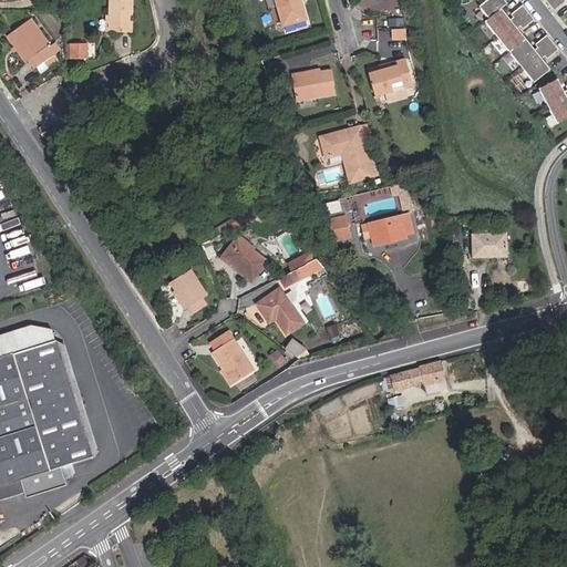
[(111,0),(111,16),(111,32),(132,32),(132,0),(111,0)]
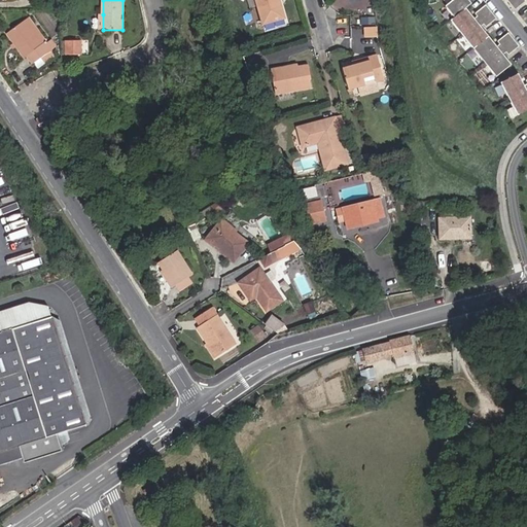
[(283,19),(278,0),(254,0),(262,25),(283,19)]
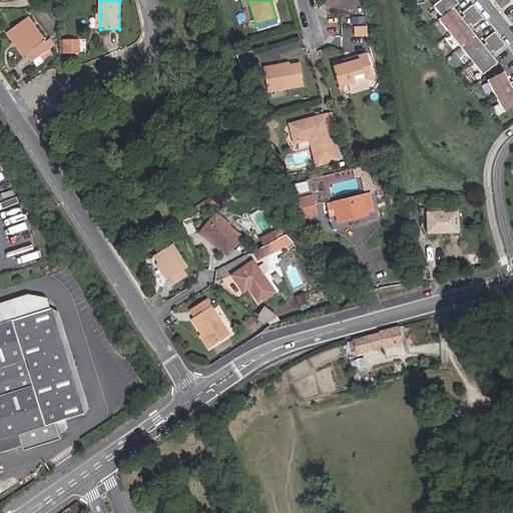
[(487,44),(484,46),(469,26),(471,24),(473,27),(484,18),(473,5),(463,13),(465,16),(462,18),(454,8),(460,3),(456,0),(441,0),(434,6),(443,17),(439,20),(484,76),(499,64),(491,54),(493,52),(495,54),(506,46),(496,33),(485,41),(487,44)]
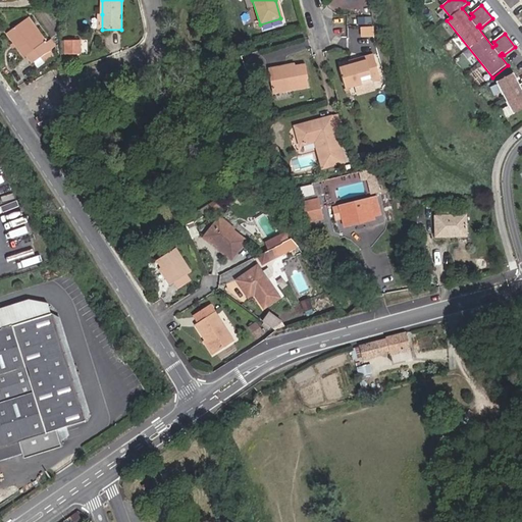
[(521,0),(502,0),(511,10),(521,2),(520,0),(521,0)]
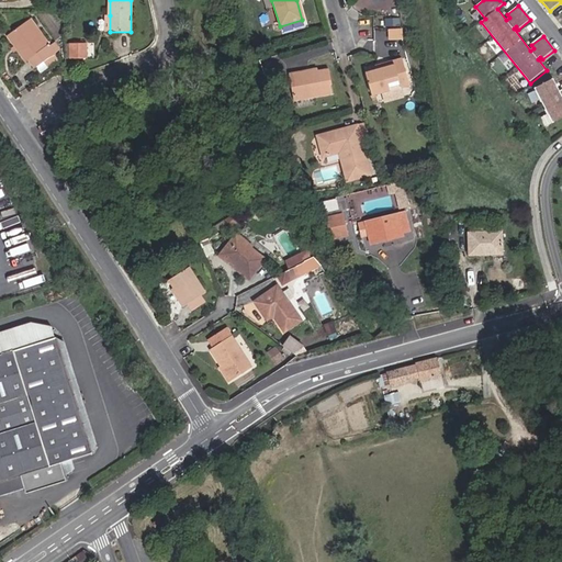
[(49,45),(32,20),(25,23),(44,49),(49,45)]
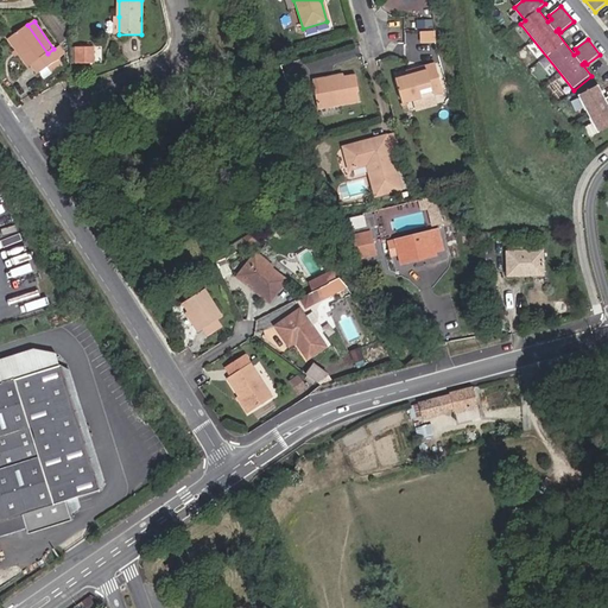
[(54,49),(48,54),(27,25),(8,39),(29,67),(32,64),(38,74),(61,58),(54,49)]
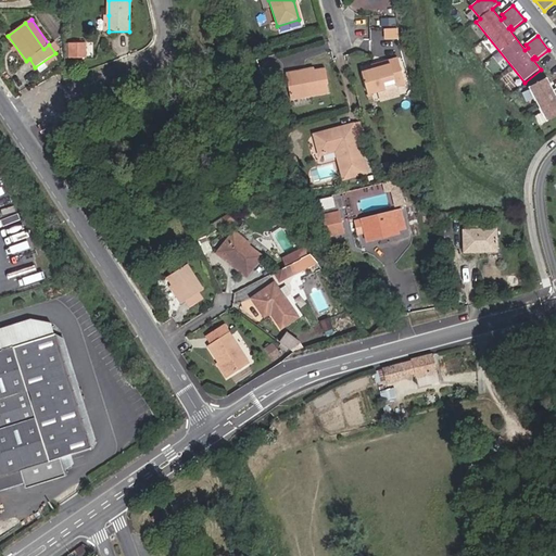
[(399,28),(384,29),(386,39),(400,38),(399,28)]
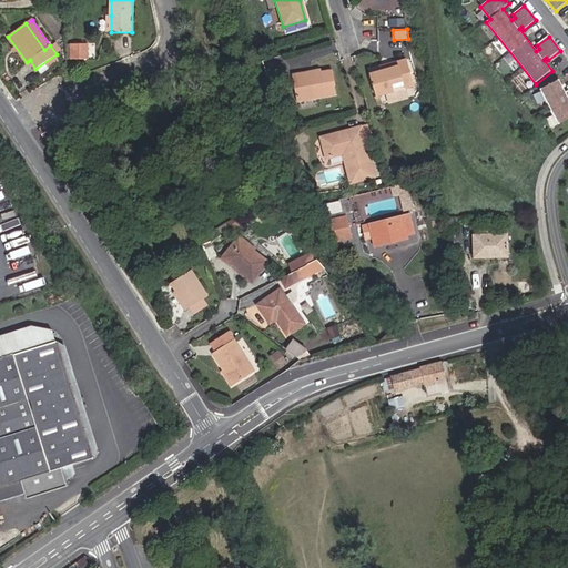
[(88,58),(88,42),(73,42),(73,58),(88,58)]
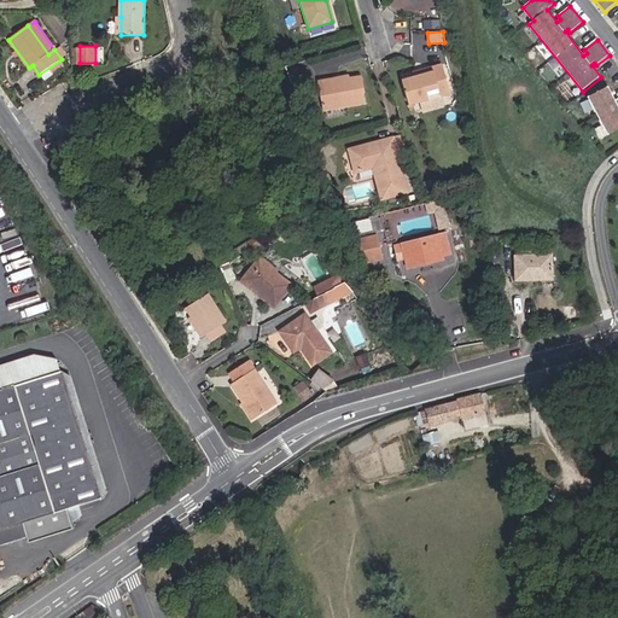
[(442,95),(441,92),(449,89),(442,63),(420,70),(421,75),(414,76),(402,80),(409,104),(442,95)]
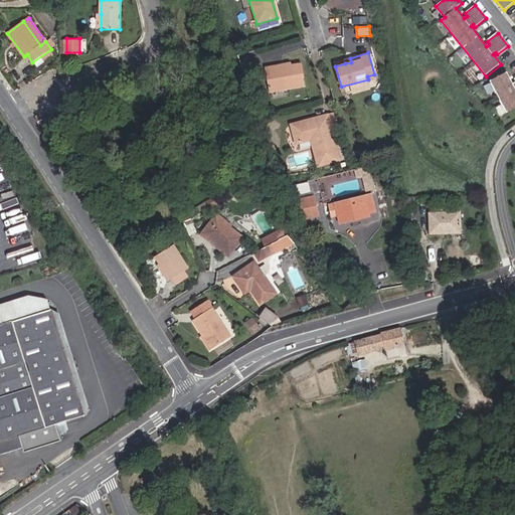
[(65,64),(60,65),(57,66),(60,73),(68,71),(67,70),(65,64)]
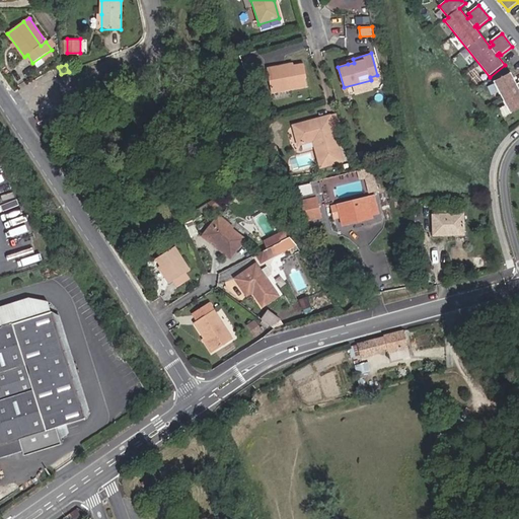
[(294,67),(285,68),(285,65),(268,68),(272,94),(306,88),(305,80),(307,80),(304,65),(294,67)]
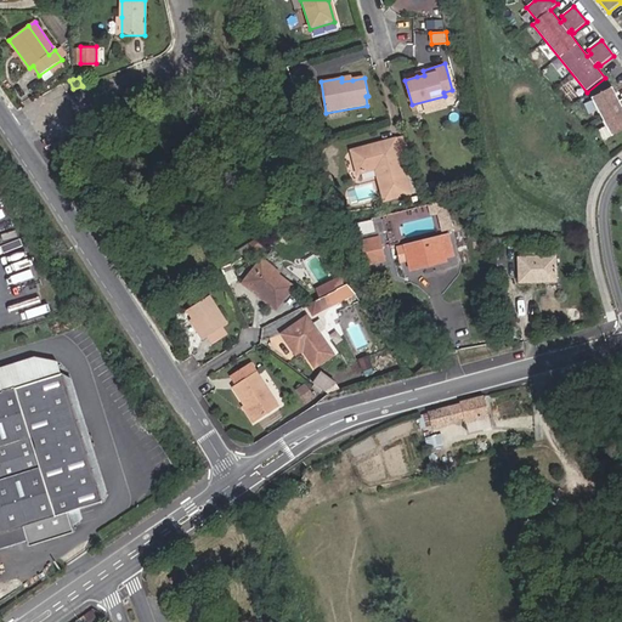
[(621,95),(621,96),(621,97),(621,100),(620,101),(617,97),(612,88),(592,99),(612,136),(621,131),(621,95)]
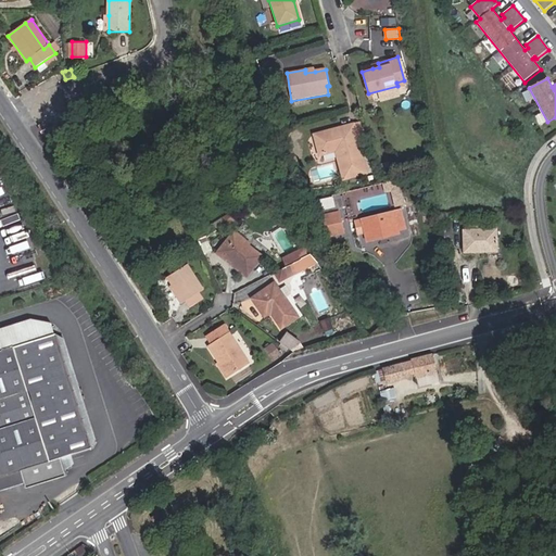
[(365,138),(362,124),(354,126),(357,139),(365,138)]
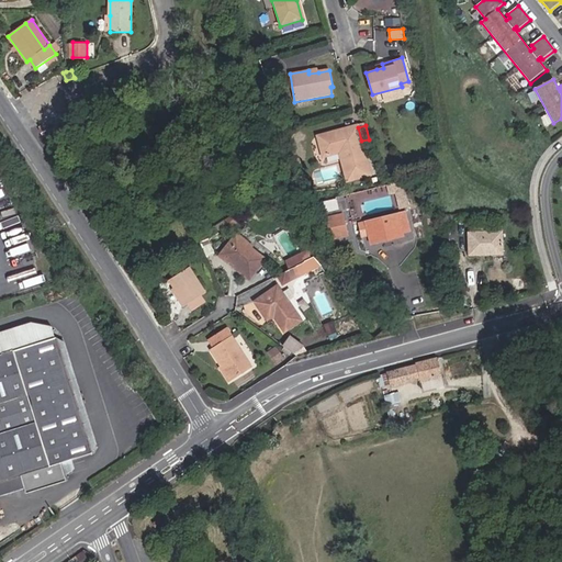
[(370,175),(361,141),(358,127),(344,131),(344,132),(344,134),(345,136),(337,138),(336,135),(317,141),(322,158),(339,154),(347,181),(370,175)]
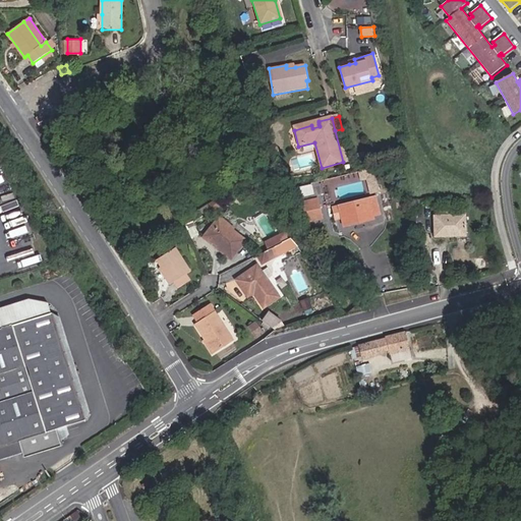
[(312,182),(298,185),(301,197),(315,194),(312,182)]
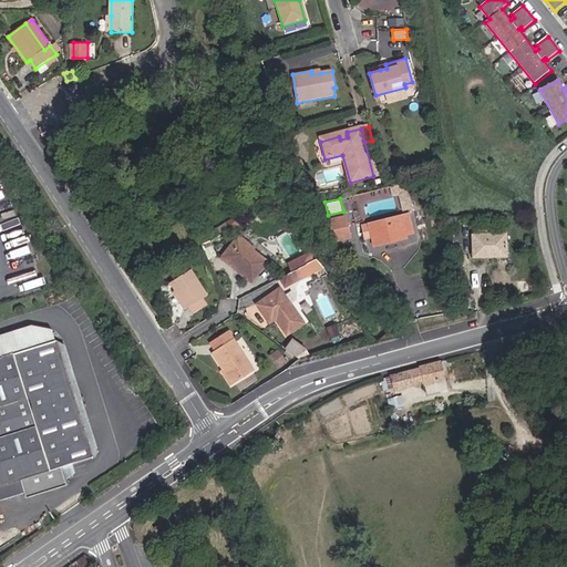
[(412,232),(408,214),(369,224),(372,237),(374,246),(405,238),(404,234),(412,232)]
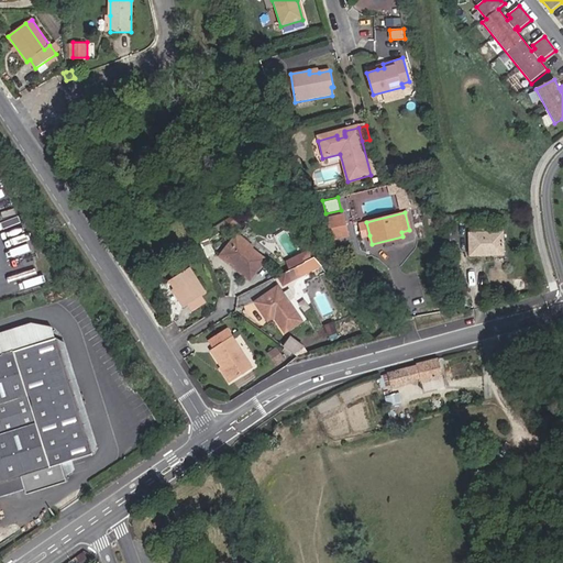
[(343,214),(322,219),(328,241),(349,236),(343,214)]
